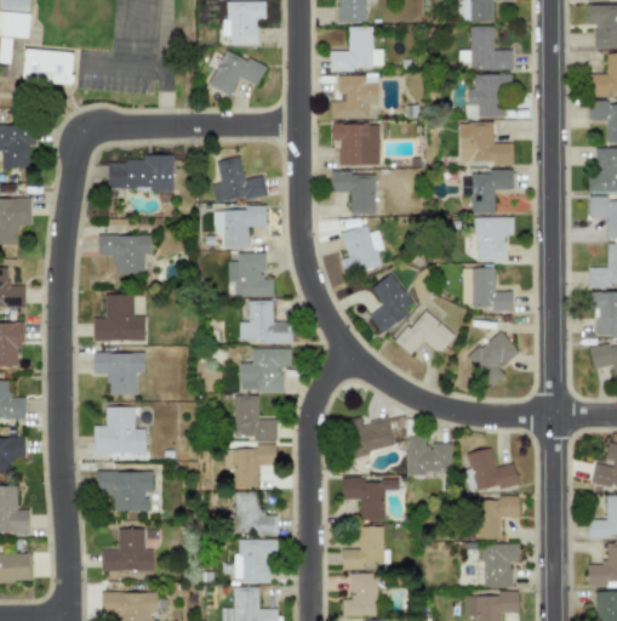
[(0,0),(0,35),(28,39),(32,0),(0,0)]
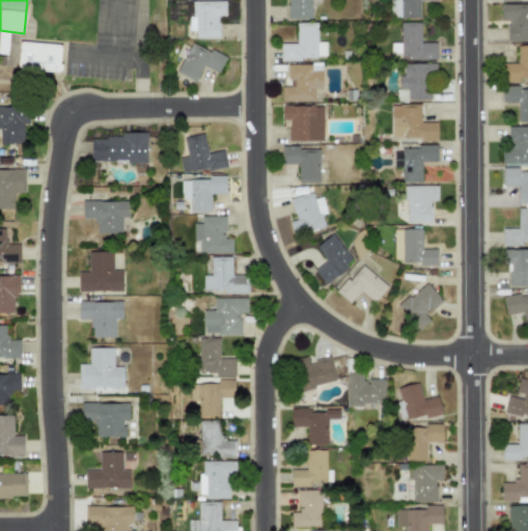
[(289,0),(289,19),(313,19),(313,0),(289,0)]
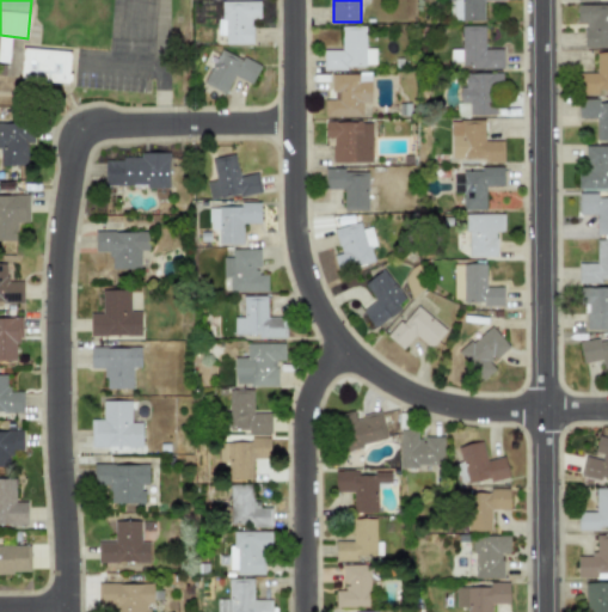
[(454,0),(455,20),(486,20),(485,0),(454,0)]
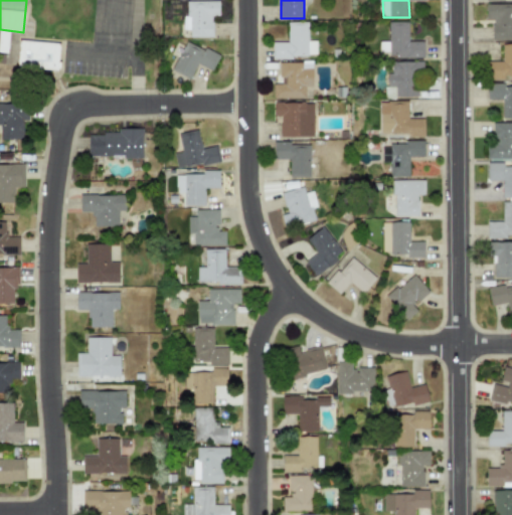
[(190,37),(213,37),(213,15),(220,15),(220,1),(191,1),(190,37)]
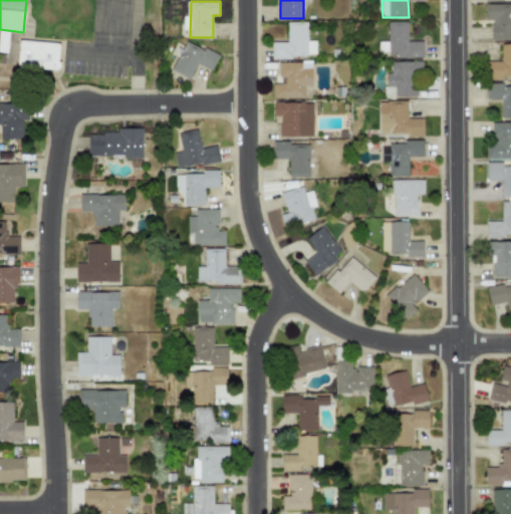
[(510,4),(487,4),(487,19),(493,19),(493,40),(510,40),(510,4)]
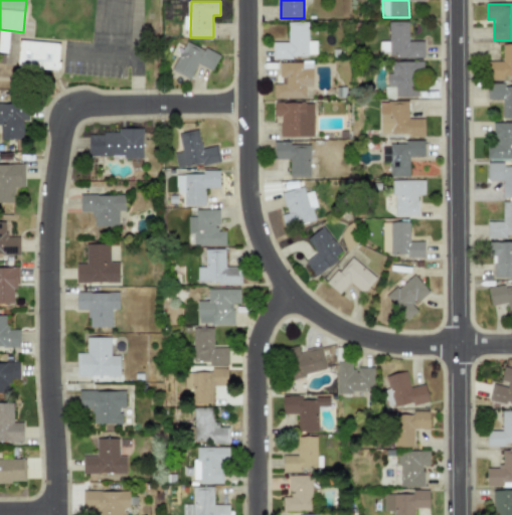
[(410,22),(390,21),(390,42),(381,42),(381,57),(425,57),(425,41),(409,41),(410,22)]
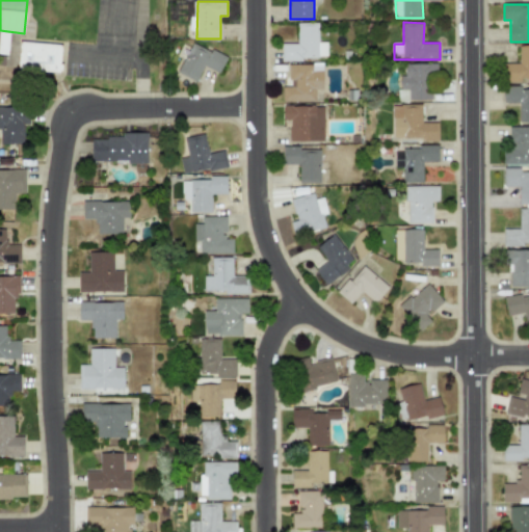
[(283,58),(328,59),(328,43),(320,42),(320,23),(299,23),(298,44),(284,44),(283,58)]
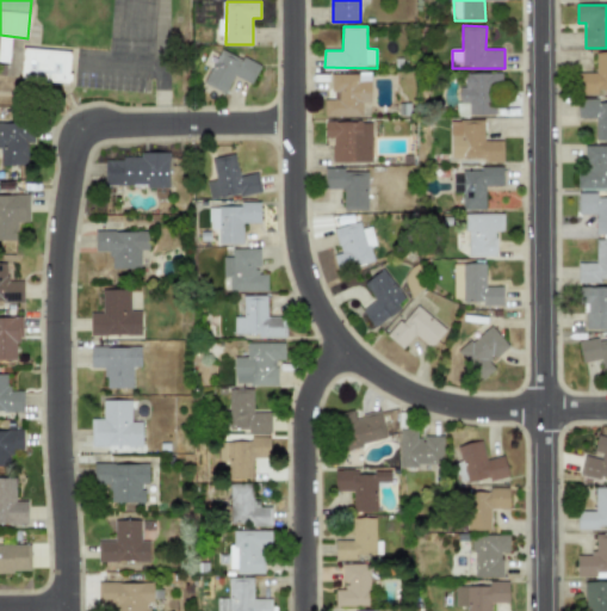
[(72,84),(73,50),(24,48),(23,81),(72,84)]
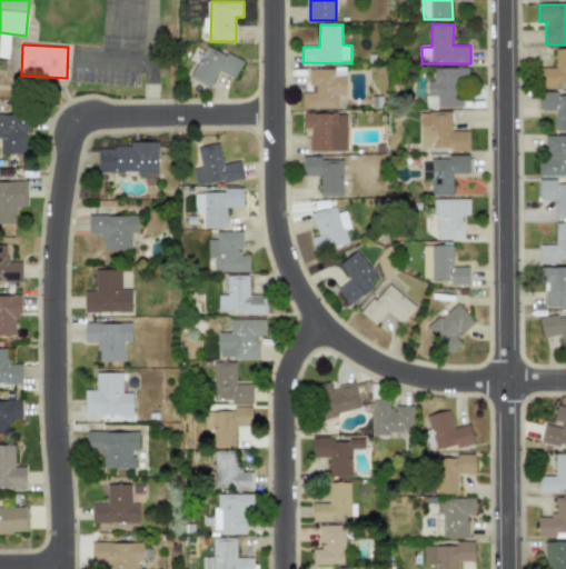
[(191,79),(212,88),(219,71),(236,79),(244,61),(207,45),(191,79)]
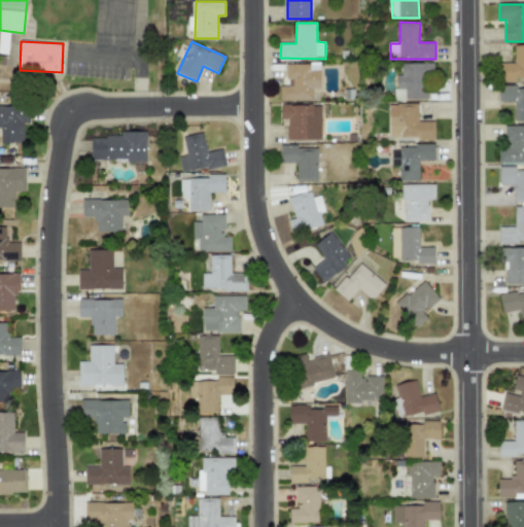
[(500,82),(523,82),(523,44),(516,44),(516,63),(500,63),(500,82)]
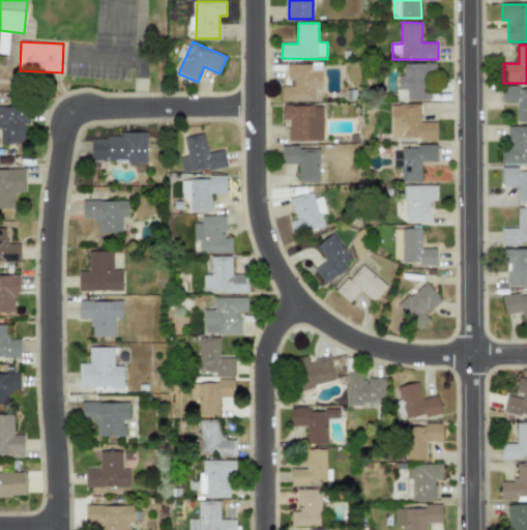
[(283,100),(316,101),(317,89),(323,89),(323,64),(290,63),(289,86),(284,86),(283,100)]
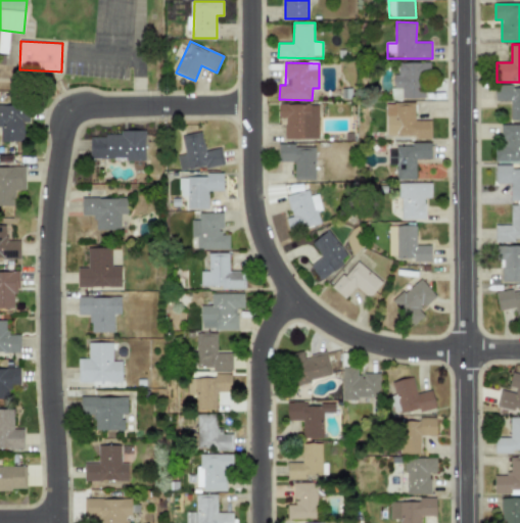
[(431,62),(399,63),(400,75),(393,75),(394,99),(425,98),(424,73),(431,73),(431,62)]
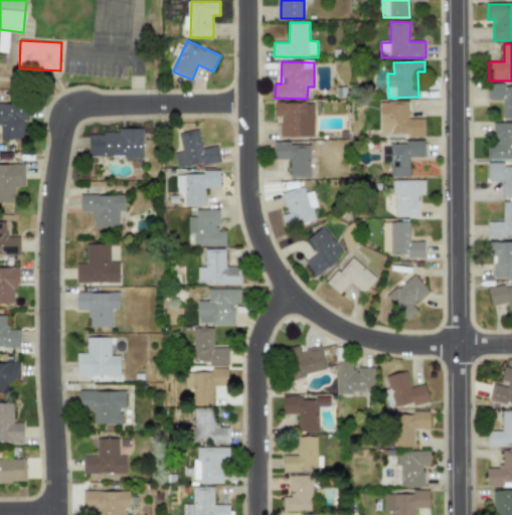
[(504,119),(511,119),(511,84),(488,86),(489,100),(504,99),(504,119)]
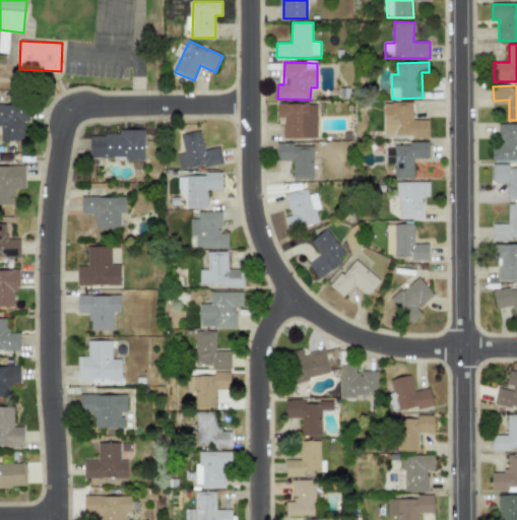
[(385,136),(430,136),(430,120),(413,119),(414,103),(386,103),(385,136)]
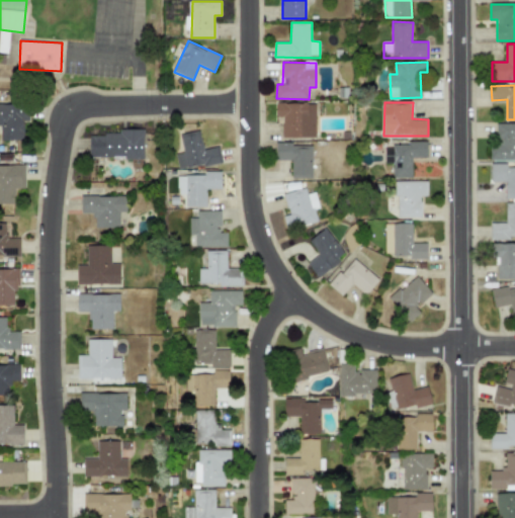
[(0,125),(2,125),(2,139),(25,139),(25,121),(28,121),(28,104),(0,103),(0,125)]
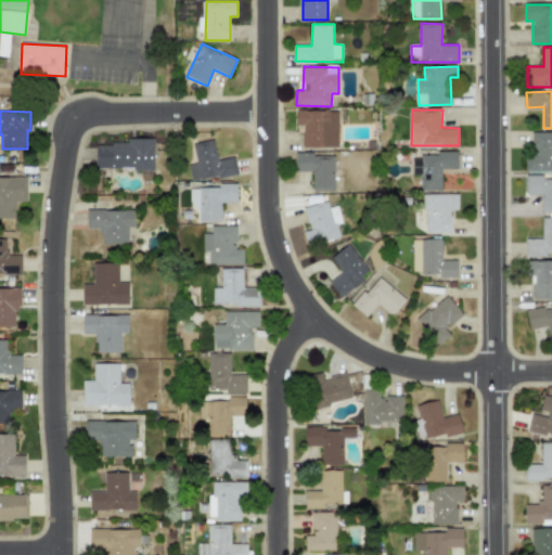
[(339,111),(297,111),(297,126),(304,126),(304,147),(339,147),(339,111)]
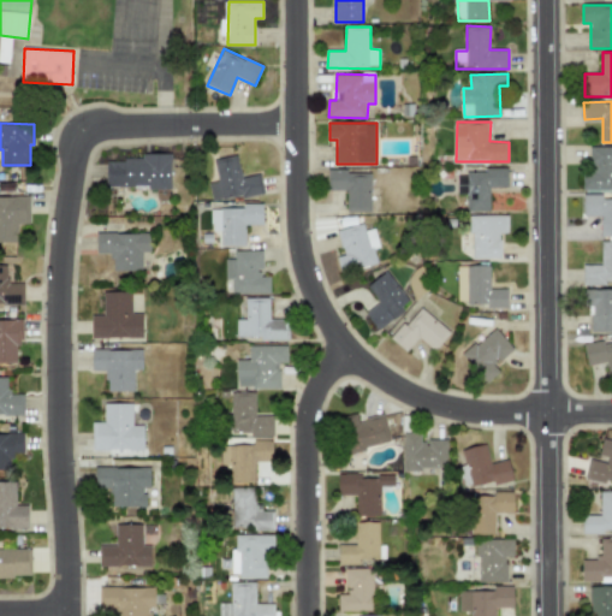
[(611,147),(587,147),(588,191),(611,190),(611,147)]
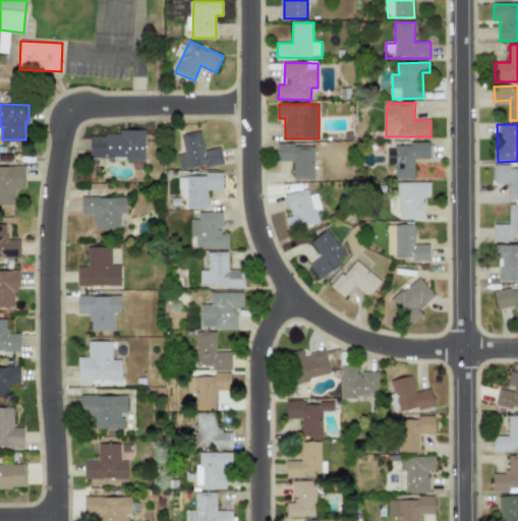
[(178,155),(181,171),(224,163),(221,148),(206,151),(203,131),(182,135),(185,154),(178,155)]
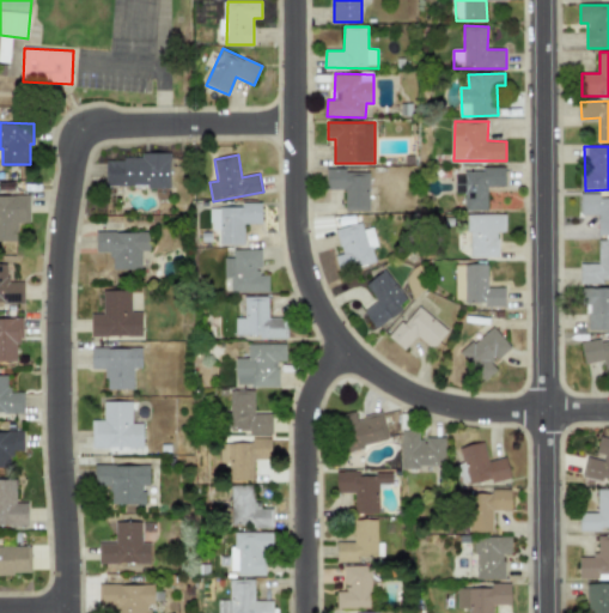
[(107,187),(171,187),(171,156),(107,156),(107,187)]
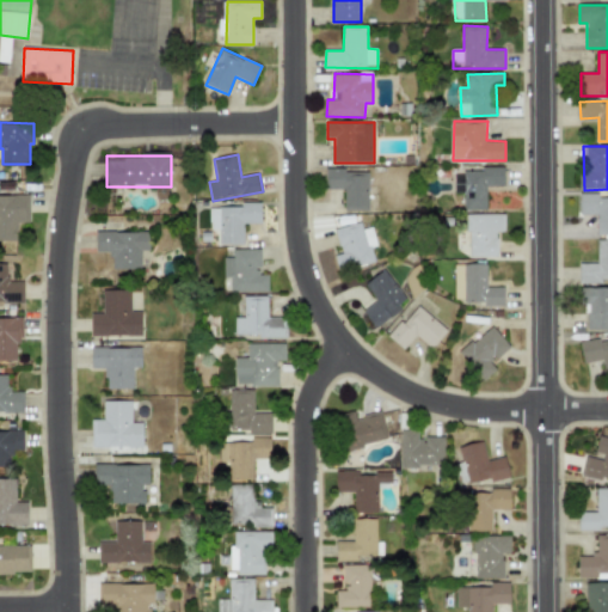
[(369,170),(329,170),(329,189),(345,189),(347,210),(369,209),(369,170)]
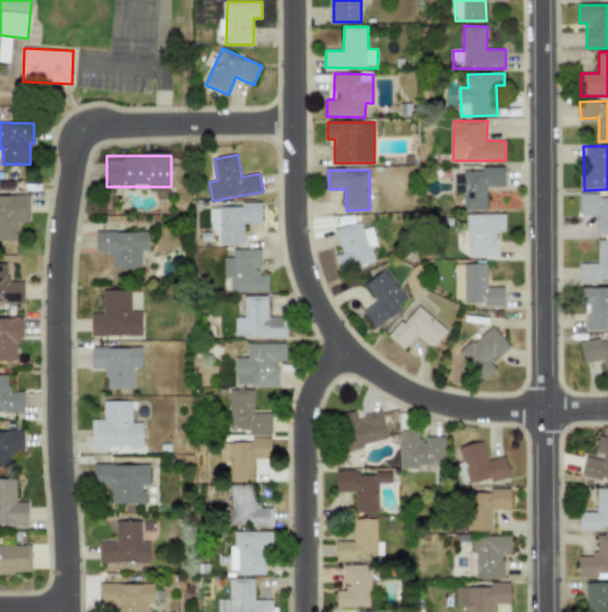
[(507,185),(505,170),(455,170),(456,193),(465,193),(465,209),(489,209),(489,187),(507,185)]
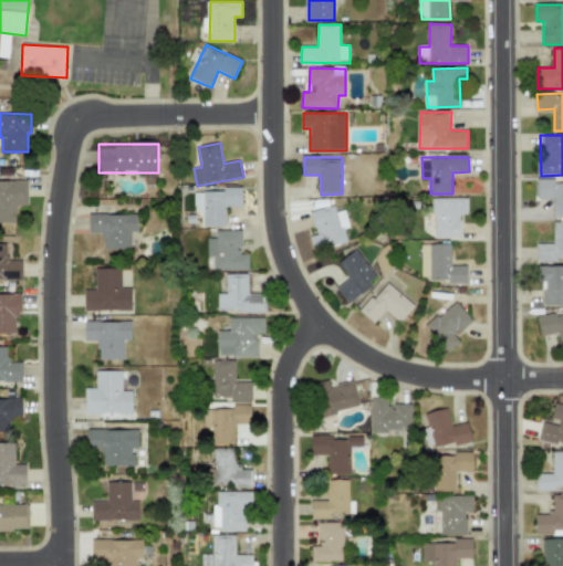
[(0,180),(0,222),(18,222),(17,206),(29,206),(28,180),(0,180)]
